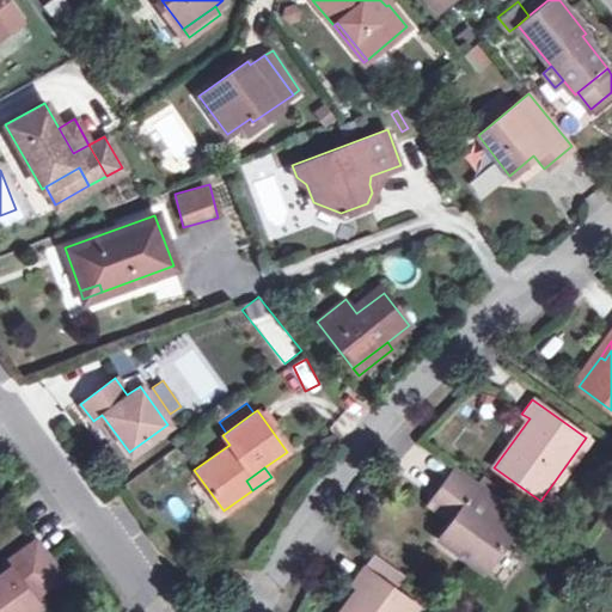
[(454,469),(433,497),(457,515),(452,521),(439,540),(483,571),(510,532),(490,516),(501,502),(454,469)]
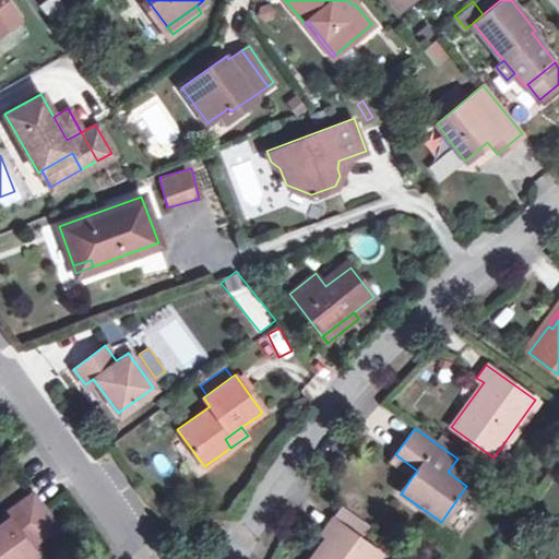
[(392,460),(413,476),(417,471),(395,454),(392,460)]
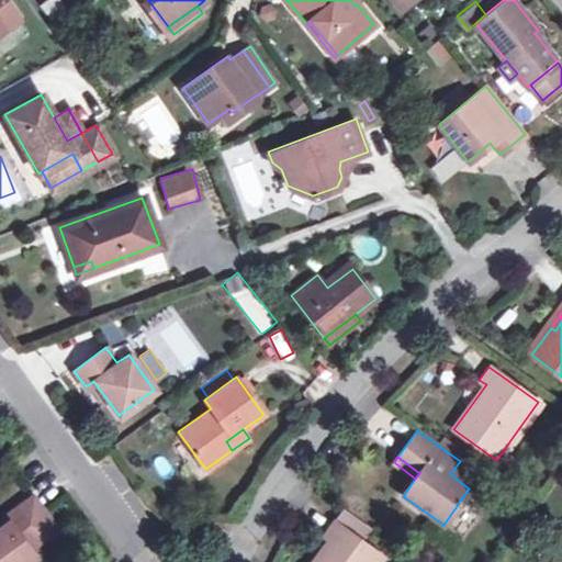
[(33,497),(3,518),(8,524),(0,529),(0,561),(29,561),(34,559),(27,549),(55,530),(33,497)]
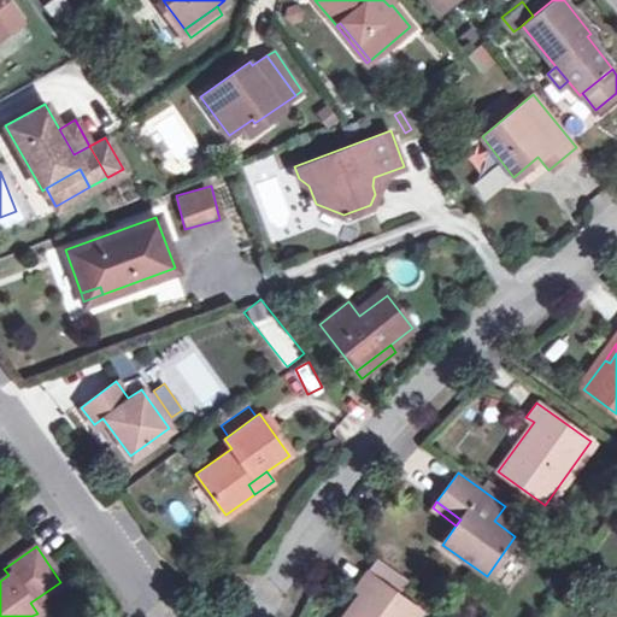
[(375,560),(354,588),(363,594),(346,616),(413,616),(418,612),(395,594),(405,583),(375,560)]
